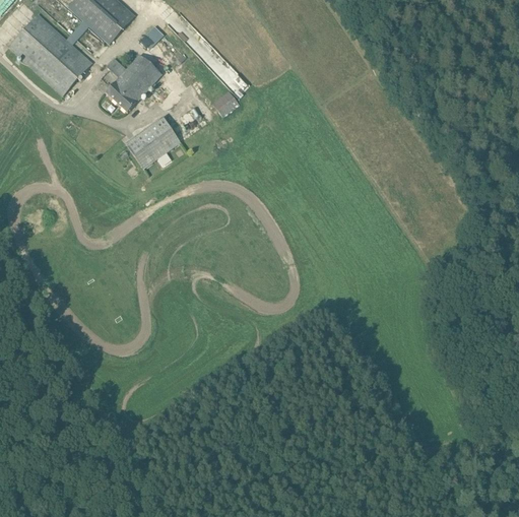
[(111,42),(133,16),(114,0),(73,0),(69,5),(111,42)]
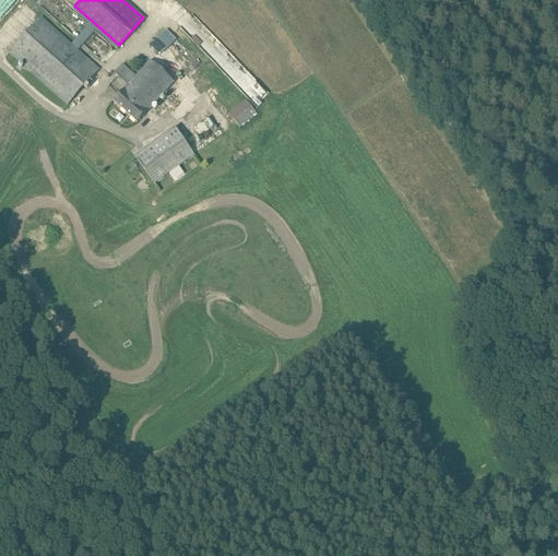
[(98,67),(39,14),(8,50),(67,103),(98,67)]
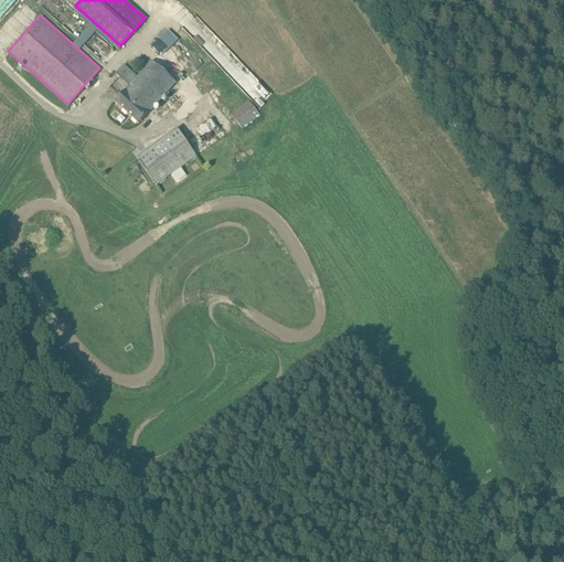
[(177,36),(167,25),(150,42),(159,52),(177,36)]
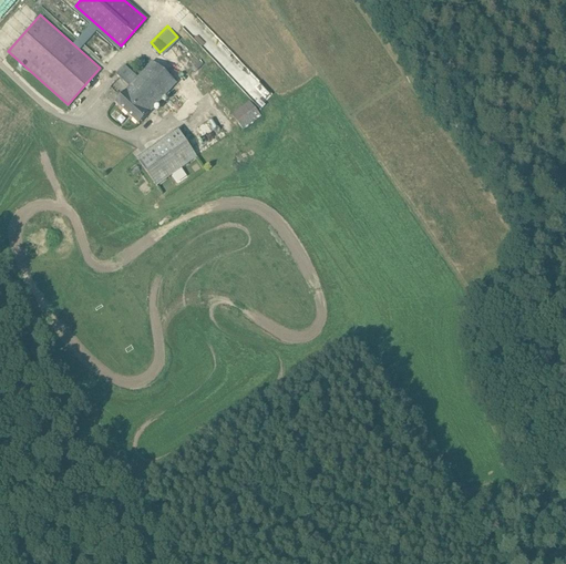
[(191,65),(195,69),(199,64),(201,67),(204,63),(203,62),(198,58),(191,65)]
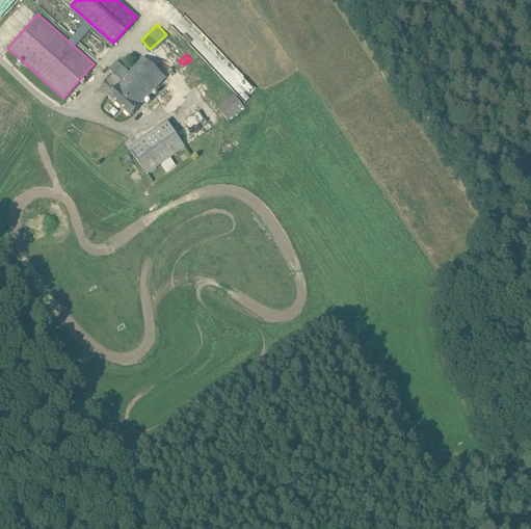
[(130,114),(164,76),(142,55),(129,70),(116,58),(108,68),(121,79),(107,94),(130,114)]
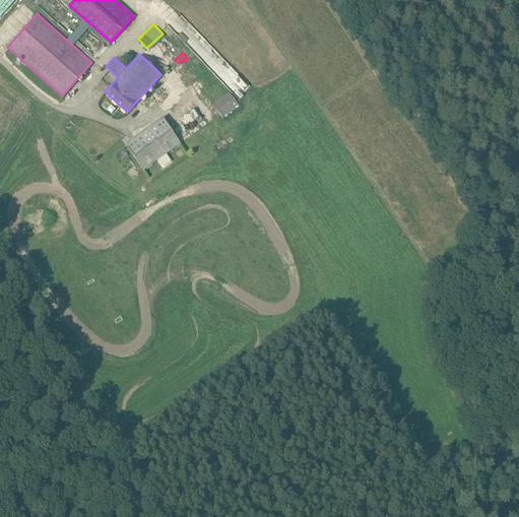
[(240,105),(228,89),(211,103),(222,117),(240,105)]
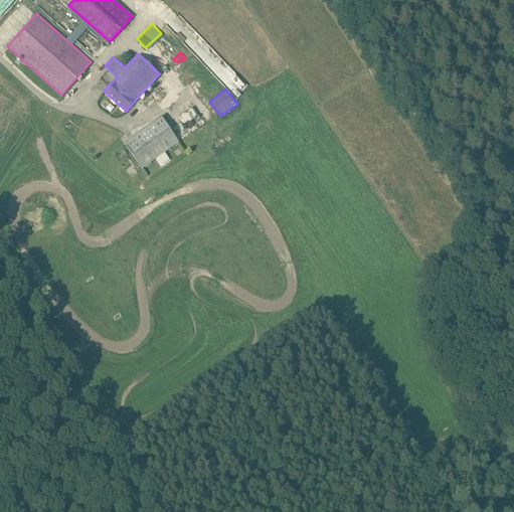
[(160,116),(123,142),(141,167),(205,121),(190,100),(163,119),(160,116)]
